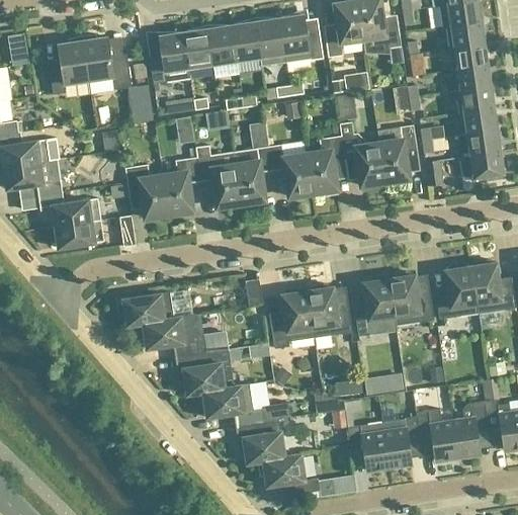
[(342,55),(340,43),(362,38),(356,0),(348,0),(333,2),(337,30),(324,32),(328,57),(342,55)]
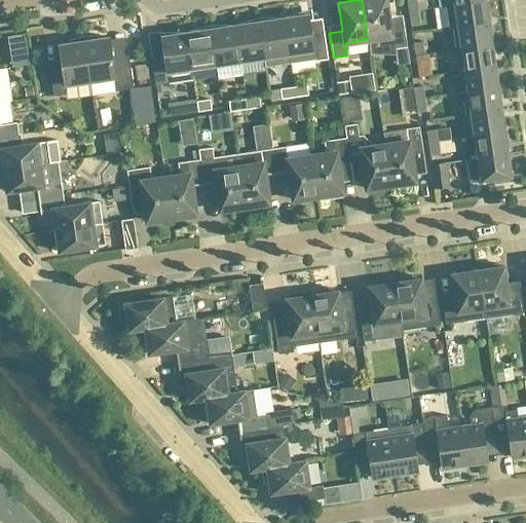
[(362,0),(368,39),(370,51),(407,46),(403,22),(389,24),(385,0),(362,0)]
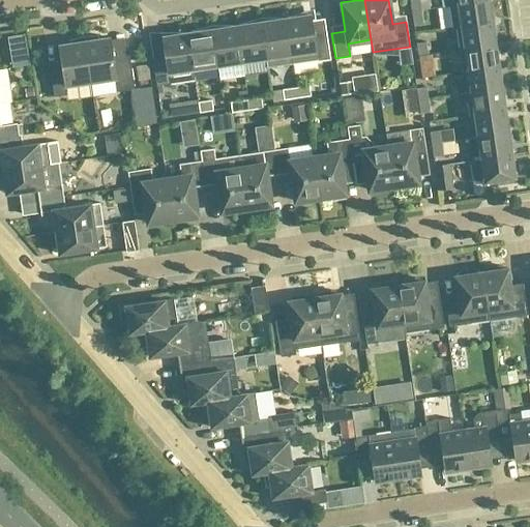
[(409,0),(411,10),(420,9),(418,0),(409,0)]
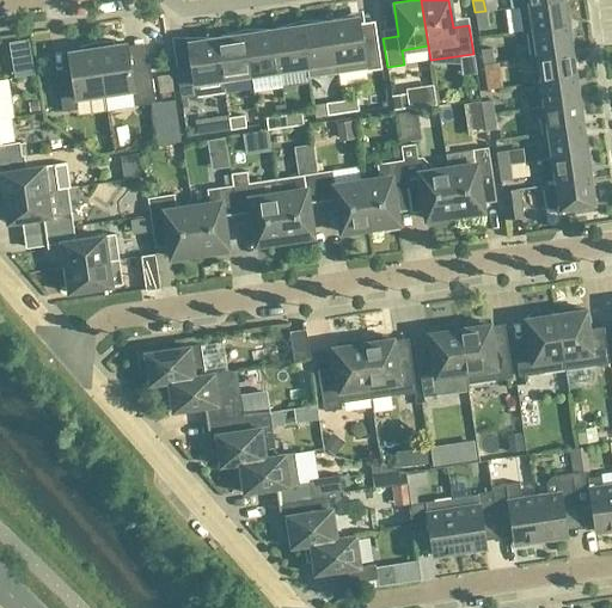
[(522,31),(526,31),(568,24),(564,0),(557,0),(528,5),(519,6),(522,31)]
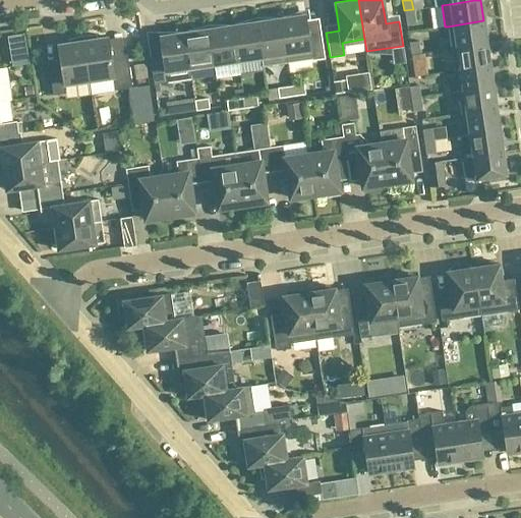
[(413,9),(404,10),(406,22),(415,21),(413,9)]
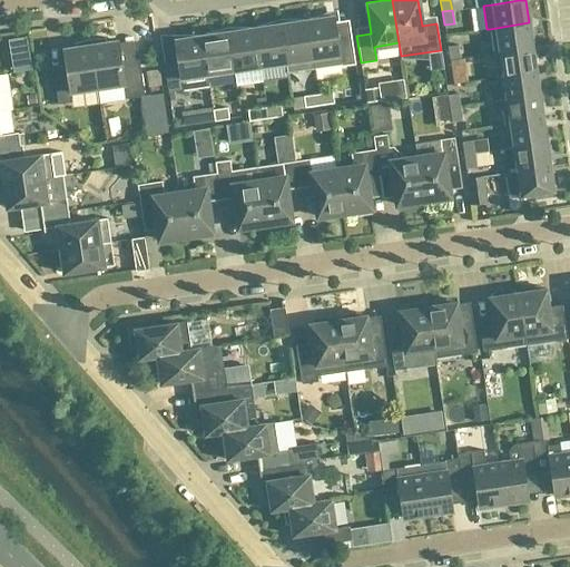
[(337,39),(333,15),(306,19),(312,58),(314,68),(341,65),(341,66),(355,64),(351,37),(337,39)]
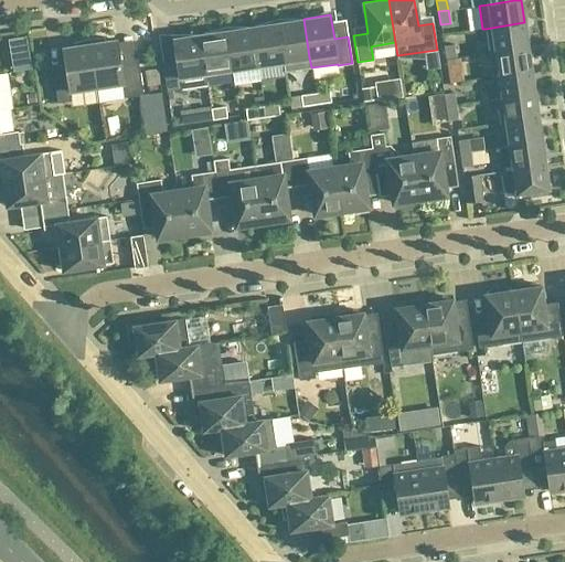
[(311,67),(309,57),(304,19),(278,23),(284,61),(285,72),(311,67)]
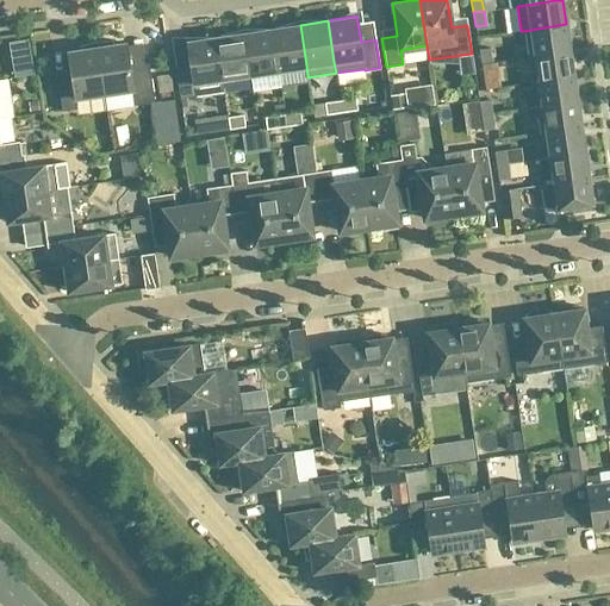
[(528,56),(570,50),(566,24),(524,31),(528,56)]
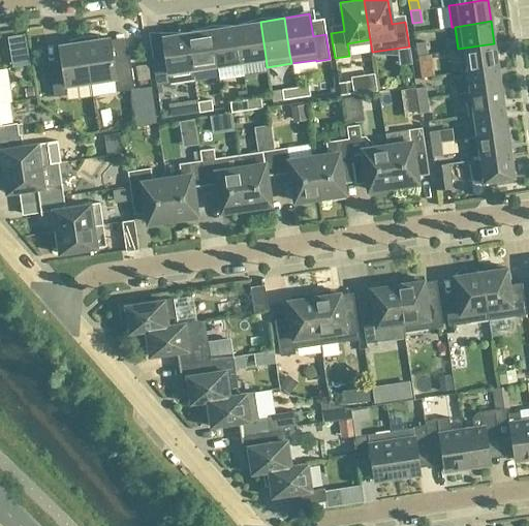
[(260,22),(236,25),(241,61),(266,57),(260,22)]
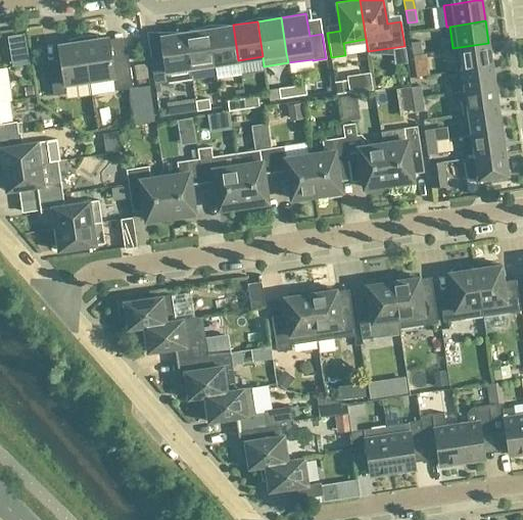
[(208,29),(215,63),(238,60),(233,25),(208,29)]
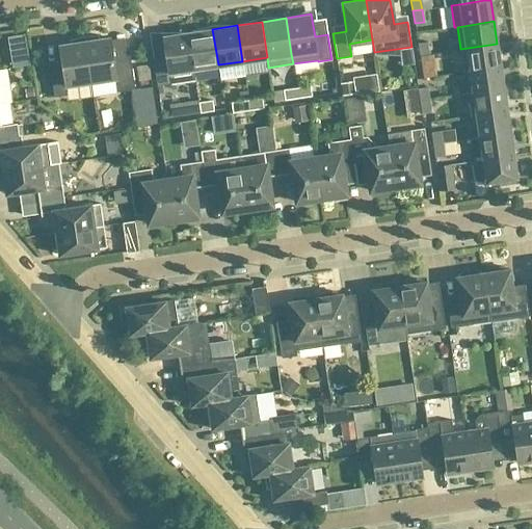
[(188,32),(193,69),(218,64),(212,29),(188,32)]
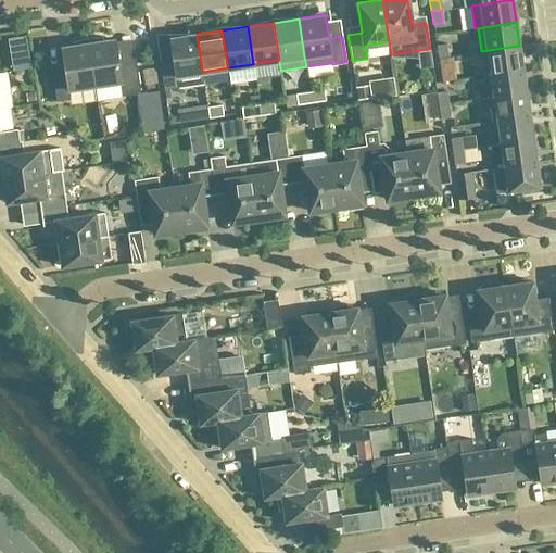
[(173,58),(160,60),(164,89),(204,83),(202,72),(197,34),(171,38),(173,58)]
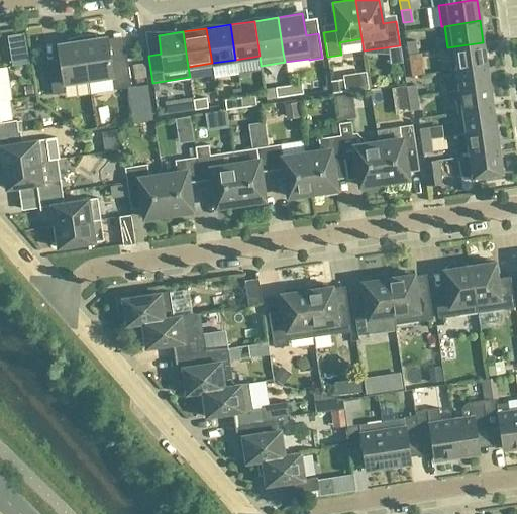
[(88,79),(81,34),(68,38),(69,41),(58,43),(61,66),(48,68),(53,93),(65,92),(64,83),(88,79)]
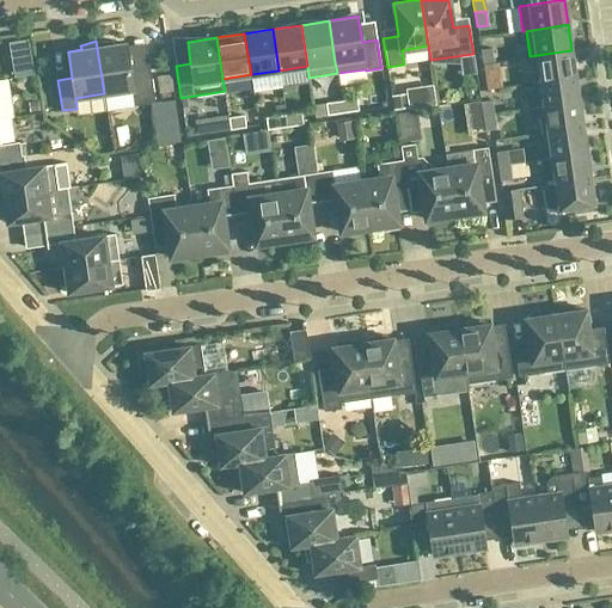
[(112,41),(96,41),(104,93),(132,90),(134,105),(154,102),(150,66),(130,69),(126,43),(112,44),(112,41)]
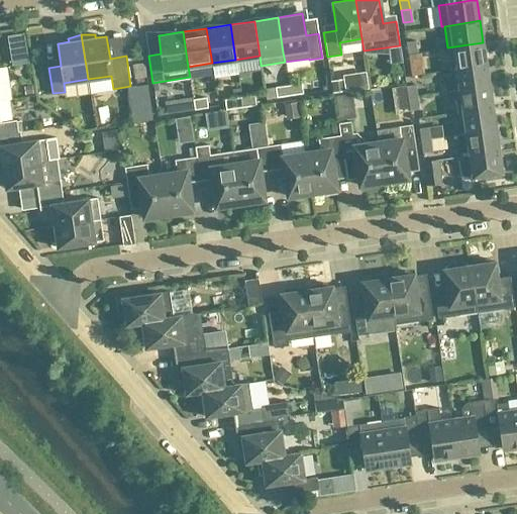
[(415,40),(406,41),(408,54),(417,53),(415,40)]
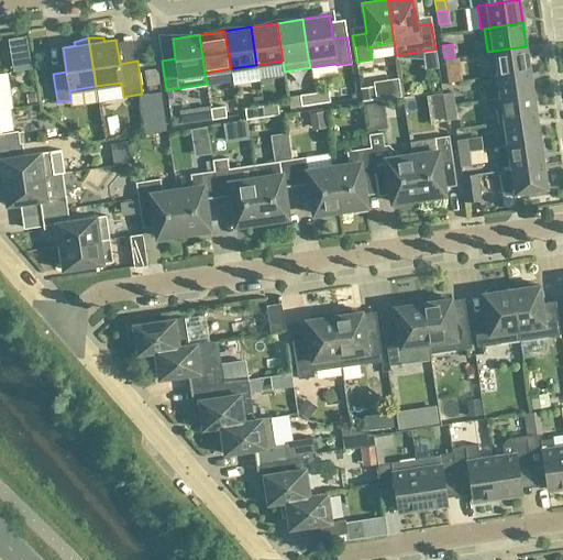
[(487,52),(492,76),(496,75),(530,69),(526,46),(487,52)]
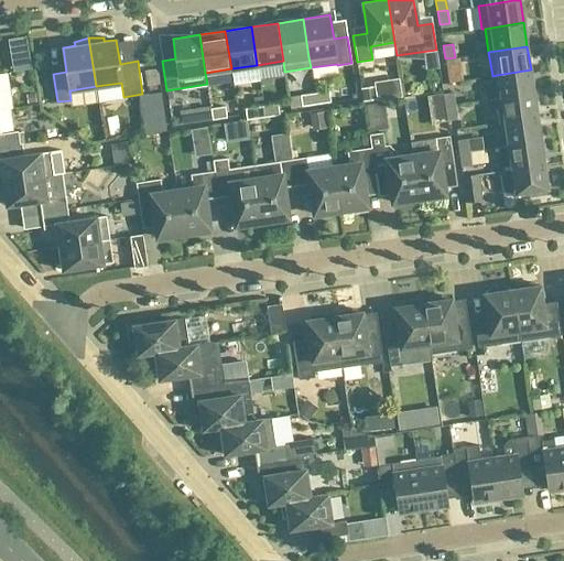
[(500,98),(534,93),(531,69),(497,75),(500,97),(500,98)]
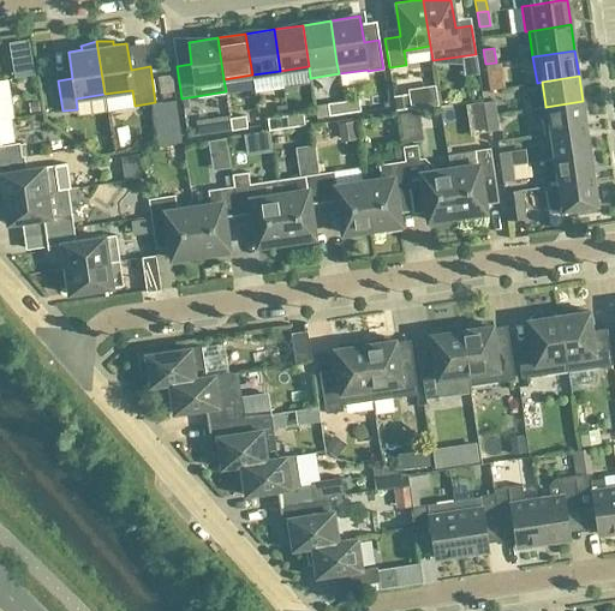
[(359,111),(358,99),(342,101),(345,113),(359,111)]
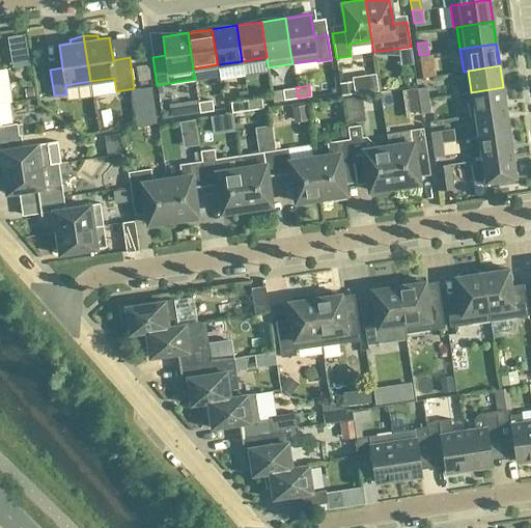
[(417,88),(419,101),(428,99),(426,86),(417,88)]
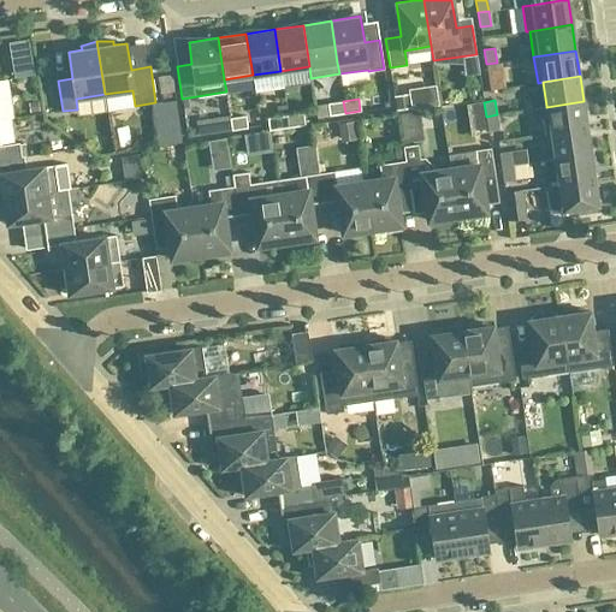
[(345,113),(343,101),(327,104),(330,116),(345,113)]
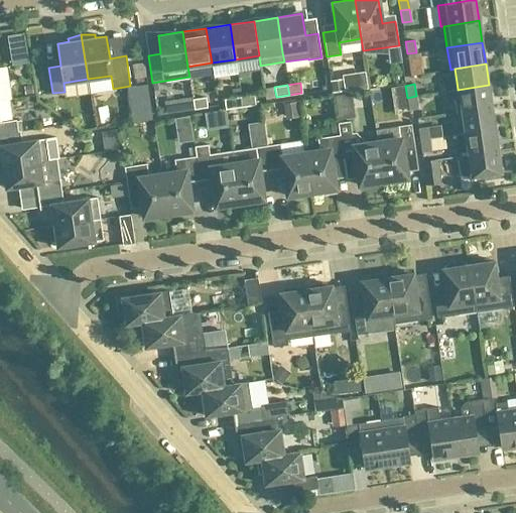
[(455,99),(457,113),(462,112),(462,111),(492,107),(489,85),(458,90),(458,89),(454,90),(444,92),(445,97),(448,100),(455,99)]
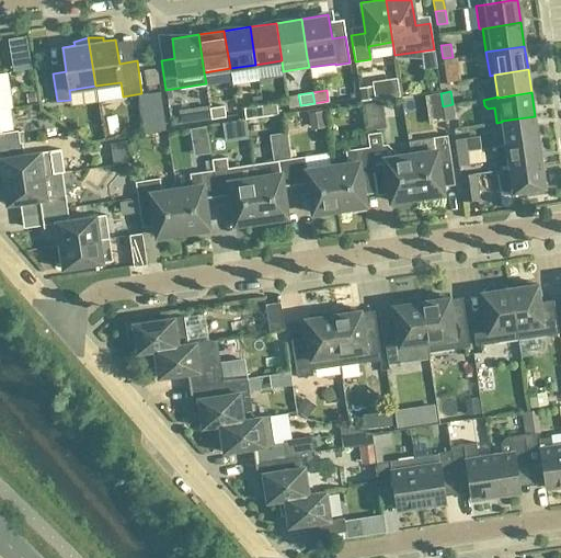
[(369,126),(387,123),(381,94),(365,98),(369,126)]
